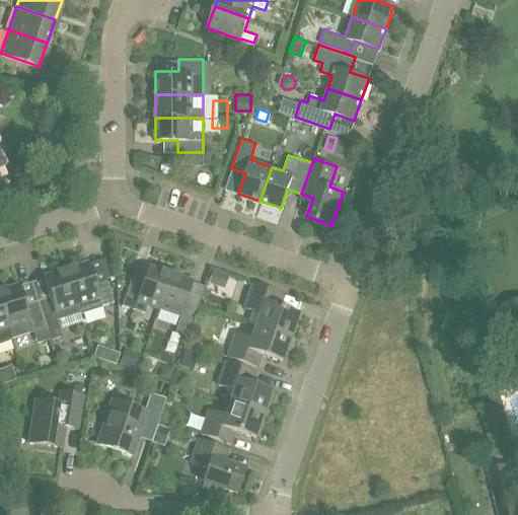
[(87,261),(65,268),(78,310),(79,310),(80,312),(101,306),(100,303),(113,300),(105,277),(93,280),(87,261)]
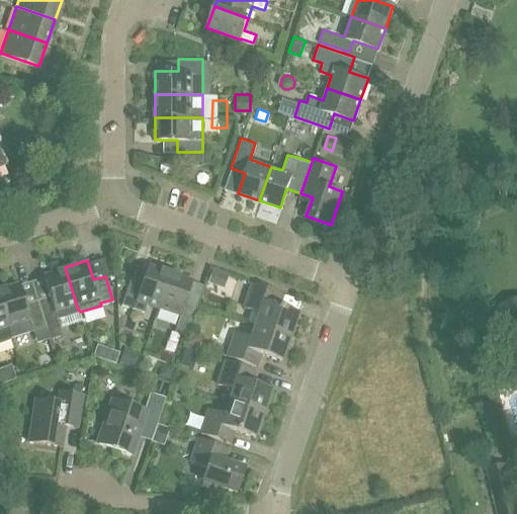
[(145,302),(157,306),(169,271),(147,264),(140,283),(128,279),(120,303),(142,310),(145,302)]
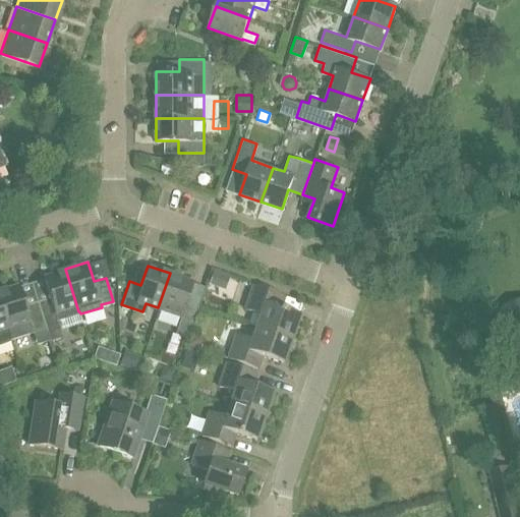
[(37,299),(45,327),(47,333),(49,339),(62,335),(58,319),(78,311),(65,269),(43,276),(49,296),(37,299)]
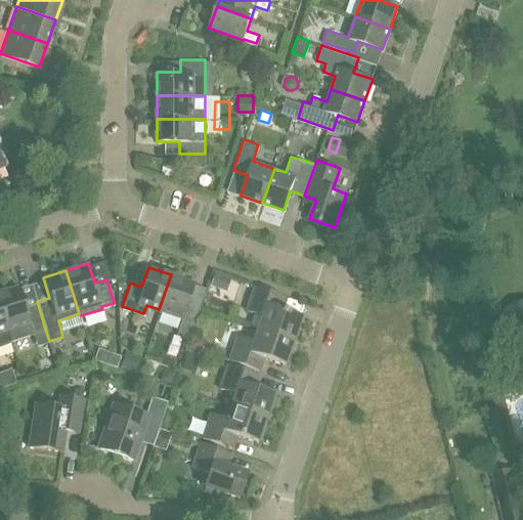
[(175,333),(187,337),(199,306),(186,302),(193,283),(171,274),(159,309),(181,316),(175,333)]
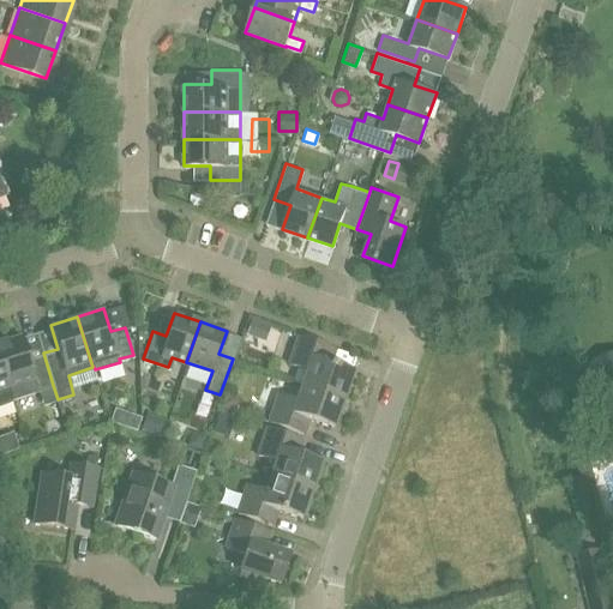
[(307,368),(302,384),(342,397),(352,369),(326,360),(331,345),(298,333),(288,361),(307,368)]
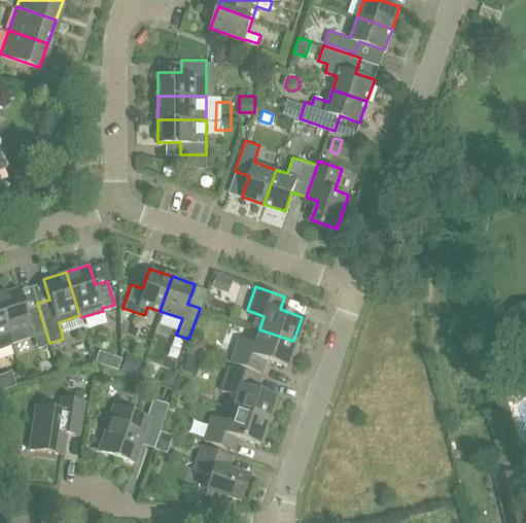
[(35,341),(47,337),(45,330),(37,303),(25,307),(19,287),(0,293),(0,310),(6,329),(9,341),(32,334),(35,341)]
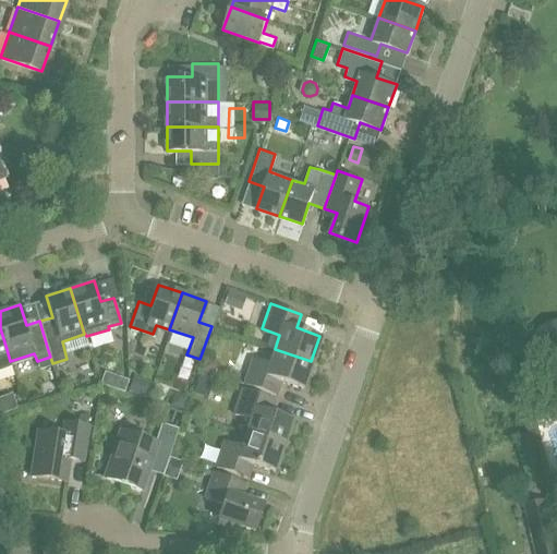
[(0,366),(11,363),(10,361),(7,349),(0,328),(0,366)]
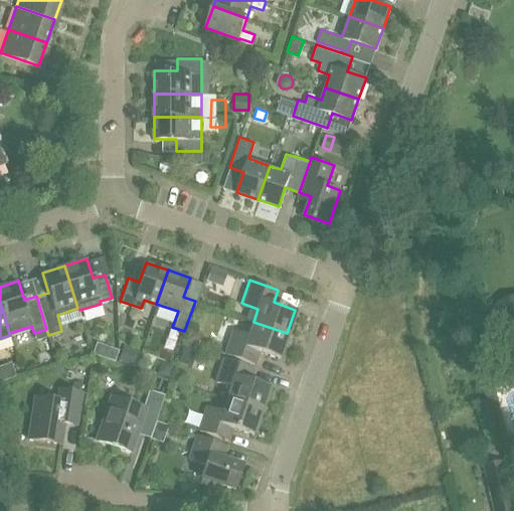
[(224,352),(253,362),(258,349),(279,356),(287,333),(253,322),(248,334),(232,329),(224,352)]
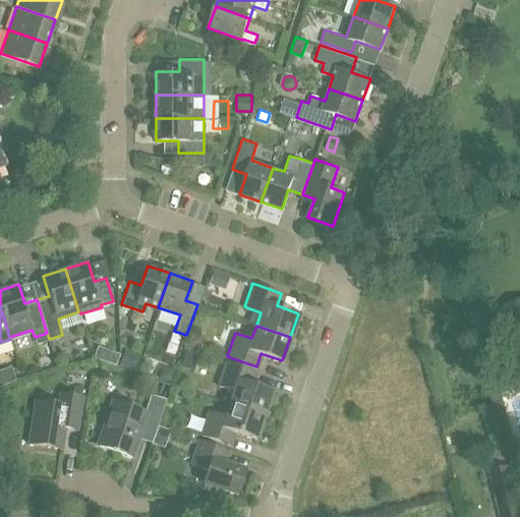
[(191,333),(187,344),(198,348),(203,337),(191,333)]
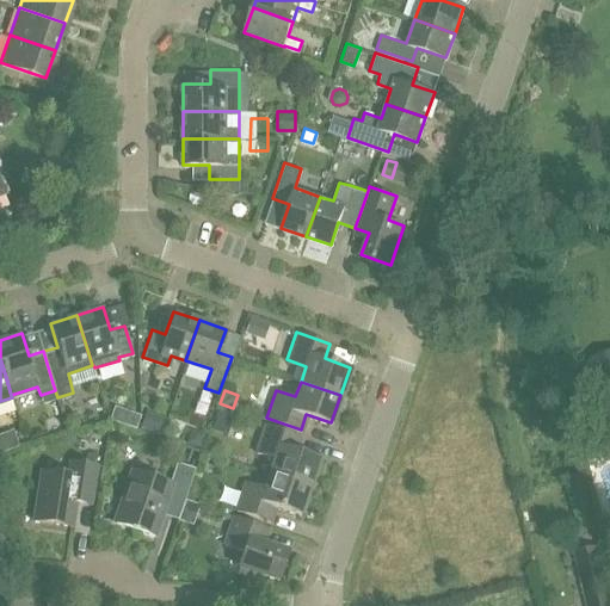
[(23,403),(28,424),(56,418),(51,397),(23,403)]
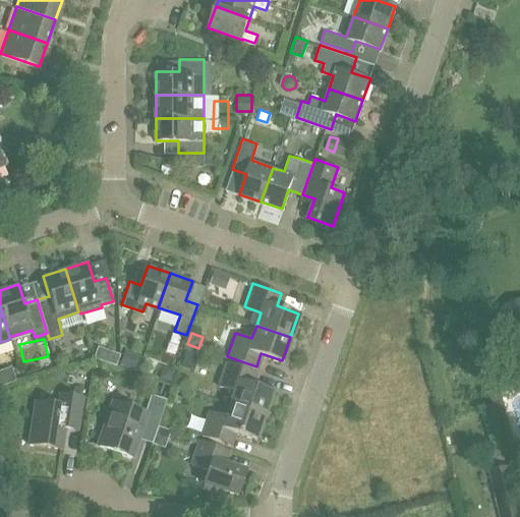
[(118,352),(108,348),(104,359),(115,362),(118,352)]
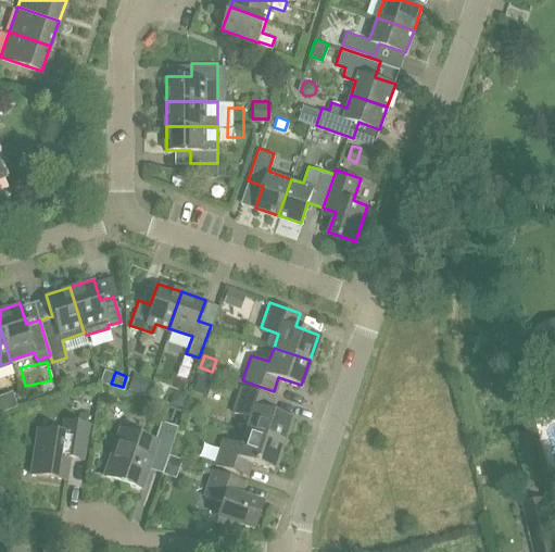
[(147,393),(149,386),(130,379),(127,387),(147,393)]
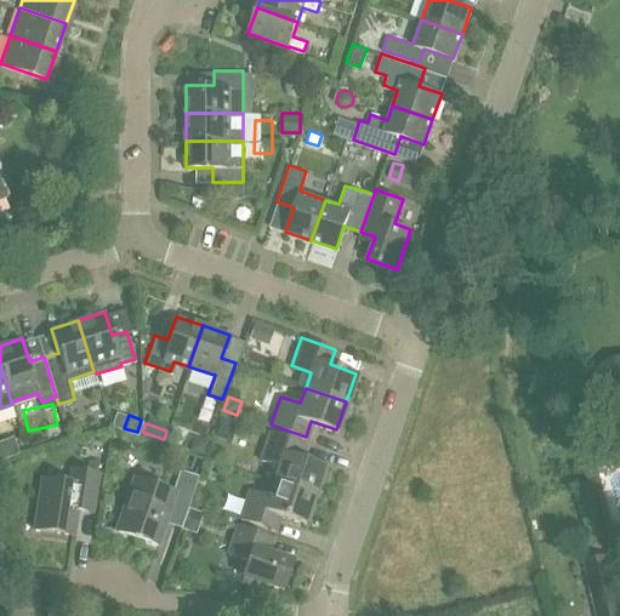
[(273,480),(314,494),(324,466),(299,456),(303,441),(269,429),(260,457),(279,465),(273,480)]
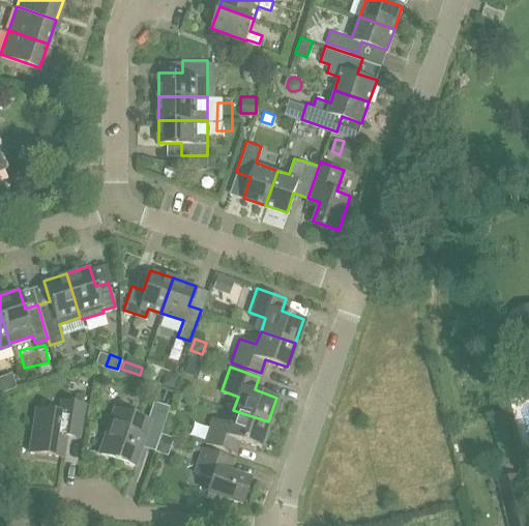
[(163,382),(172,385),(176,376),(166,373),(163,382)]
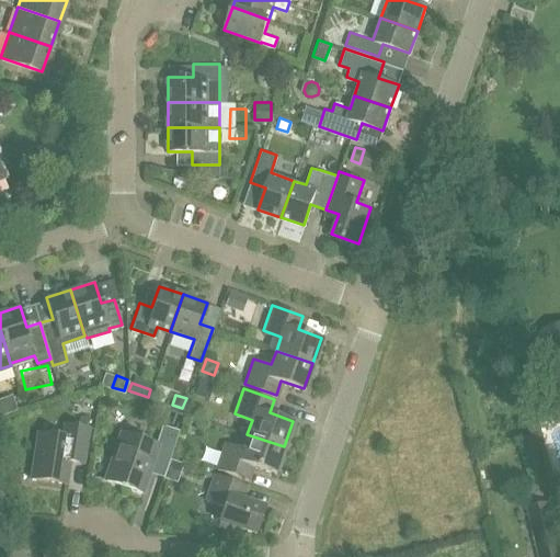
[(31,476),(65,481),(68,458),(82,461),(88,427),(64,422),(61,434),(37,431),(31,476)]
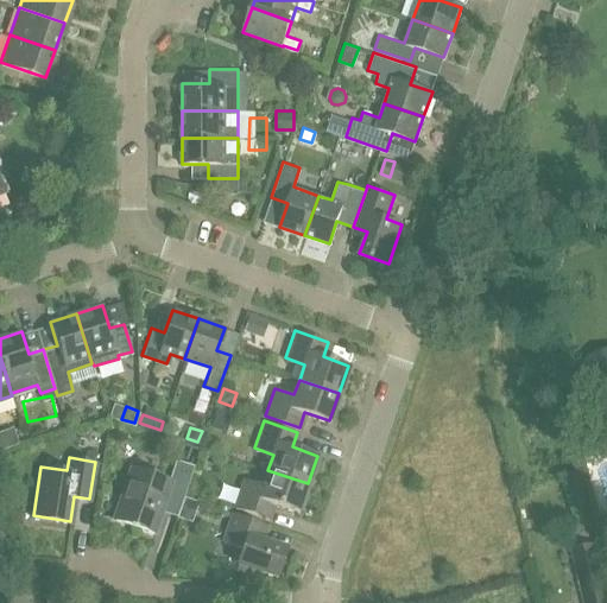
[(170,473),(188,480),(193,464),(175,457),(170,473)]
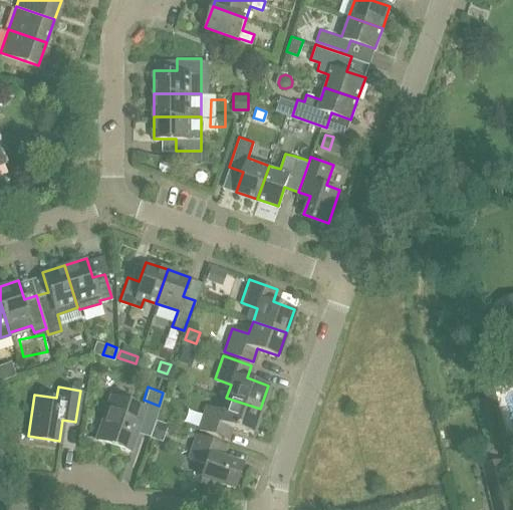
[(96,438),(129,449),(144,406),(111,395),(96,438)]
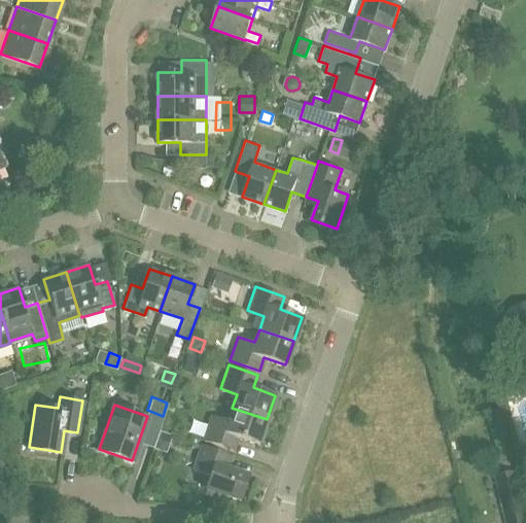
[(203,439),(233,449),(237,436),(258,443),(267,419),(232,408),(228,420),(211,415),(203,439)]
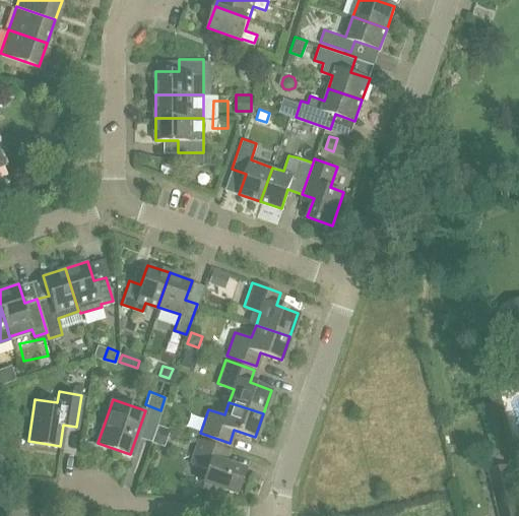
[(169,428),(156,423),(153,432),(166,436),(169,428)]
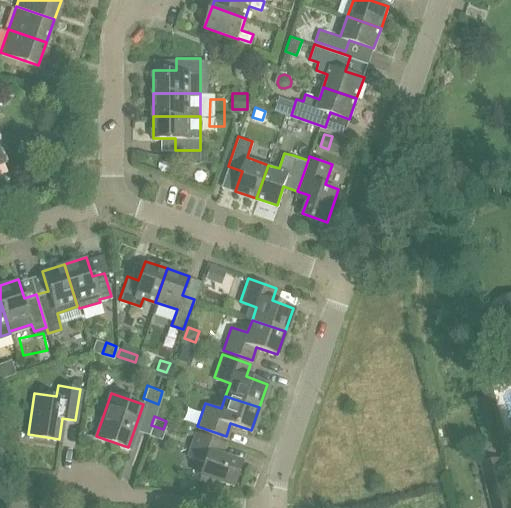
[(218,480),(232,485),(240,461),(219,454),(224,441),(195,431),(187,454),(203,460),(199,473),(200,474),(198,477),(217,484),(218,480)]
